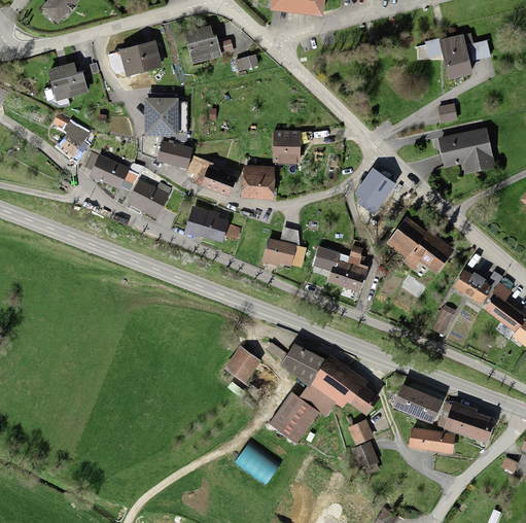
[(48,0),(42,6),(58,21),(76,0),(48,0)]
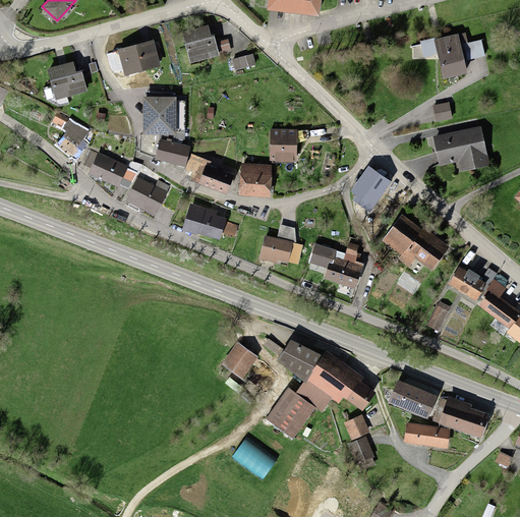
[(269,0),(269,12),(318,17),(319,0),(269,0)]
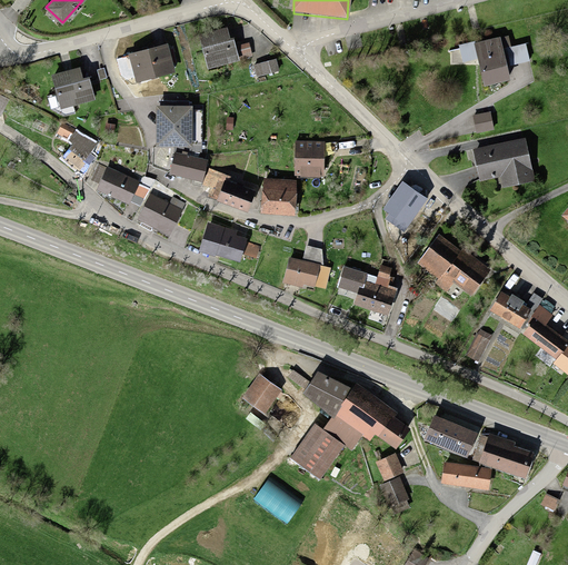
[(230,27),(200,35),(208,67),(238,59),(238,56),(235,46),(230,27)]
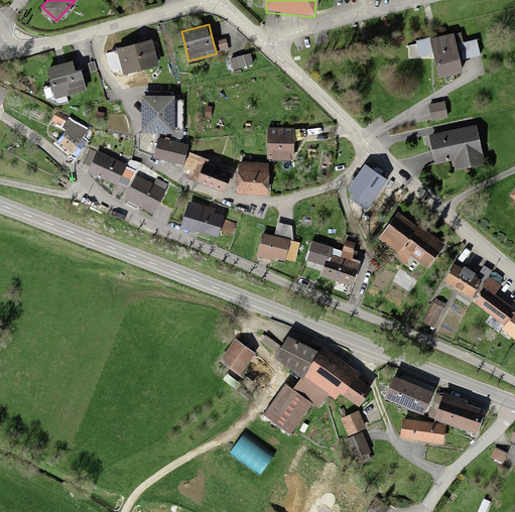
[(452,33),(429,38),(439,77),(461,72),(452,33)]
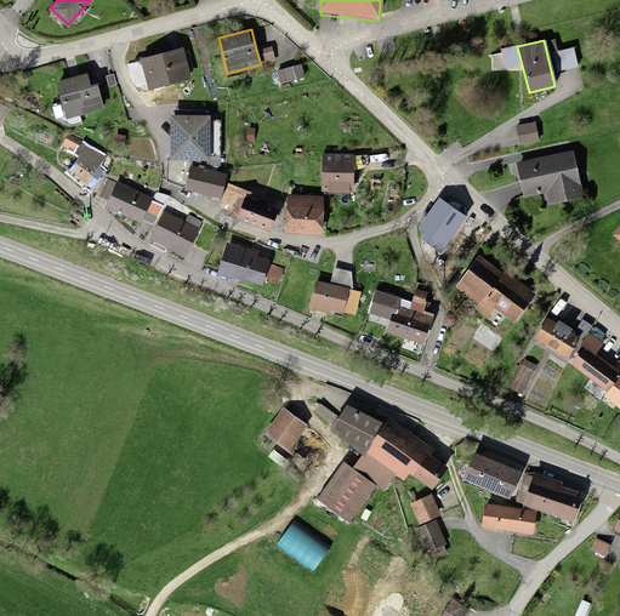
[(256,50),(260,61),(272,58),(269,47),(256,50)]
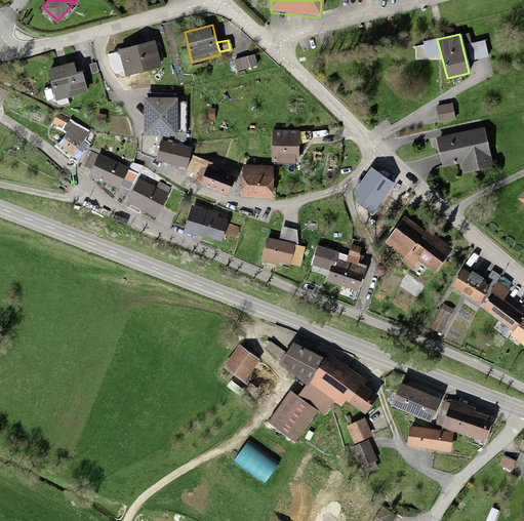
[(154,41),(120,50),(126,74),(161,65),(154,41)]
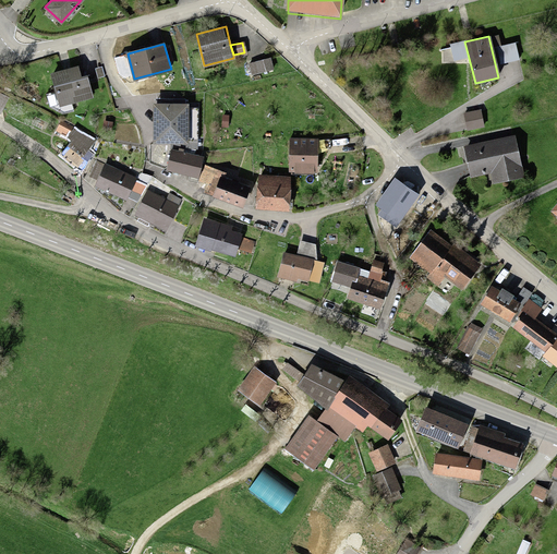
[(263,60),(250,62),(252,73),(265,70),(263,60)]
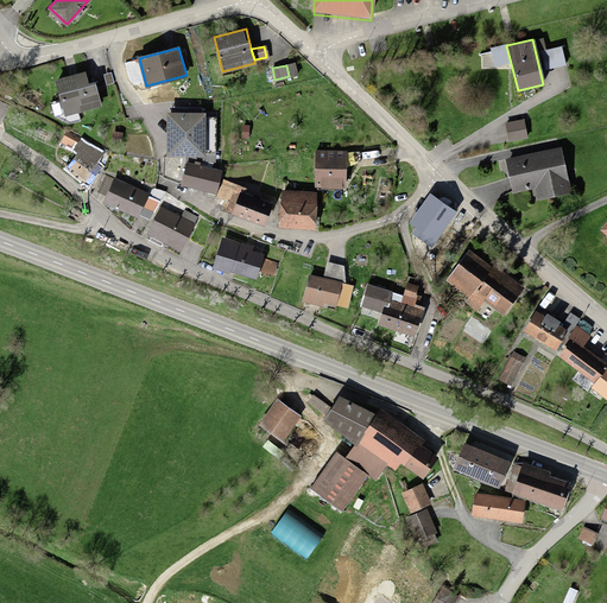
[(55,80),(63,113),(100,105),(94,83),(88,84),(84,73),(55,80)]
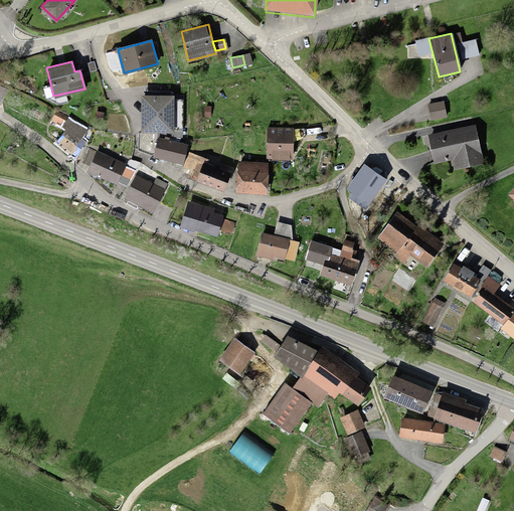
[(182,99),(141,97),(140,128),(159,129),(158,135),(181,136),(182,99)]
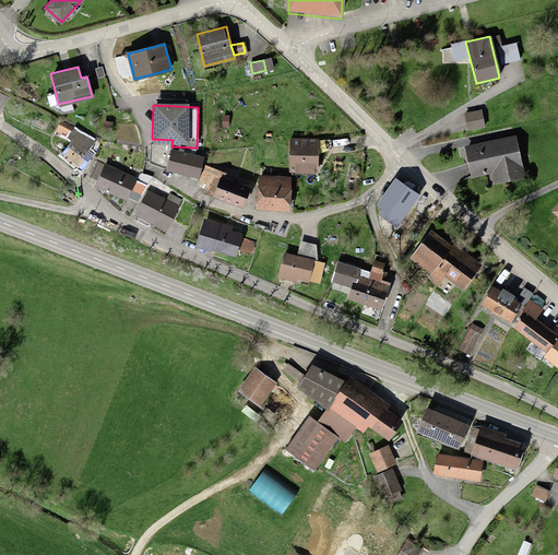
[(482,109),(465,111),(467,127),(484,126),(482,109)]
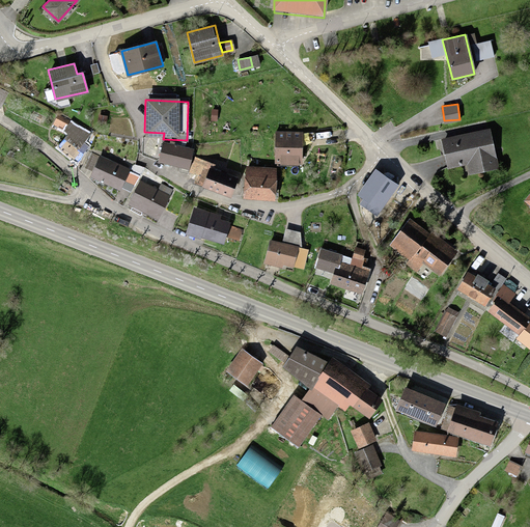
[(221,114),(210,115),(211,129),(223,128),(221,114)]
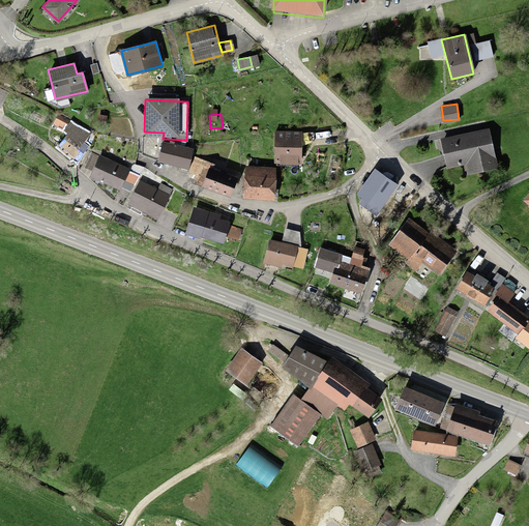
[(90,130),(70,119),(64,129),(69,134),(63,140),(78,152),(90,130)]
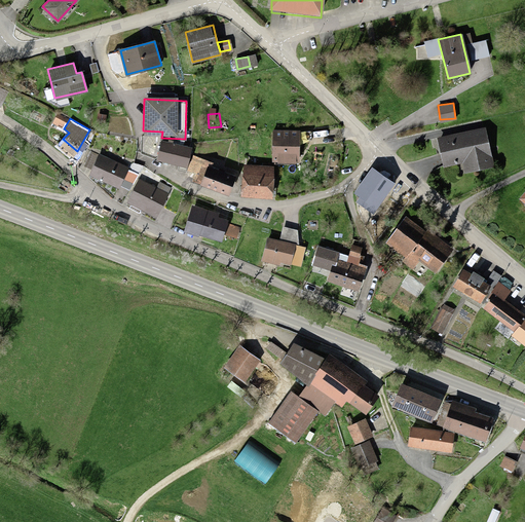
[(301,126),(273,125),(273,158),(300,159),(301,126)]
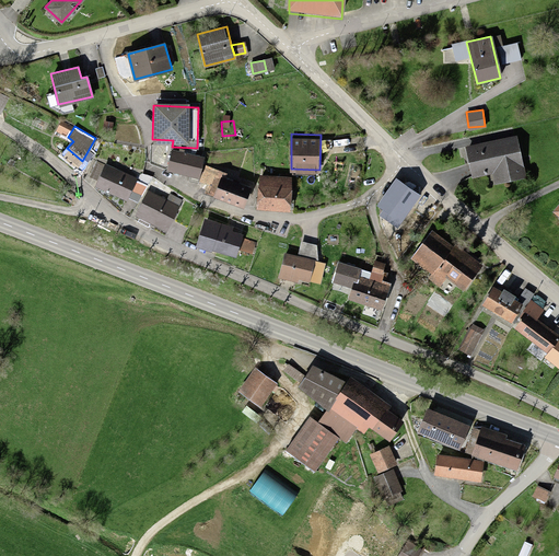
[(515,136),(465,146),(472,176),(492,172),(496,183),(524,177),(515,136)]
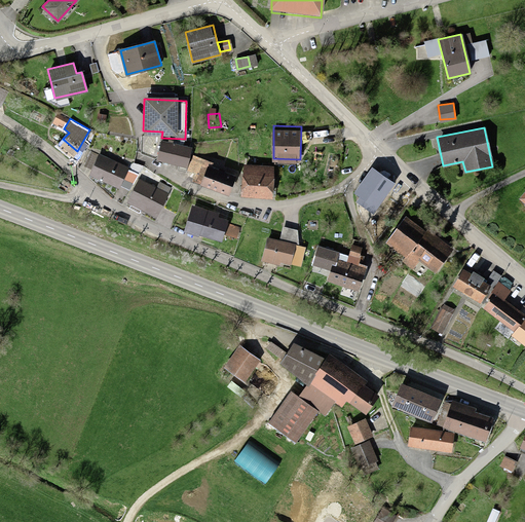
[(162,140),(157,158),(186,166),(191,148),(162,140)]
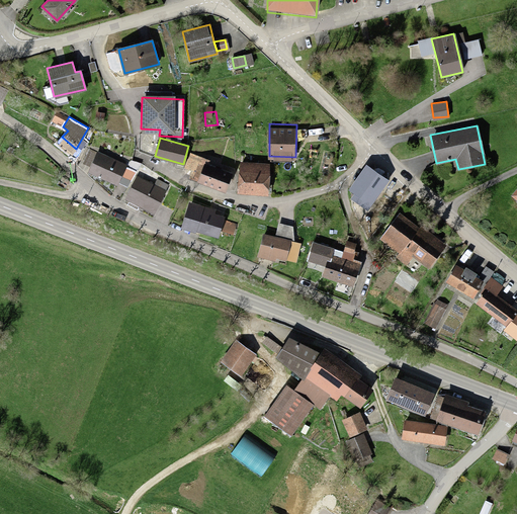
[(63,139),(58,145),(69,155),(74,148),(63,139)]
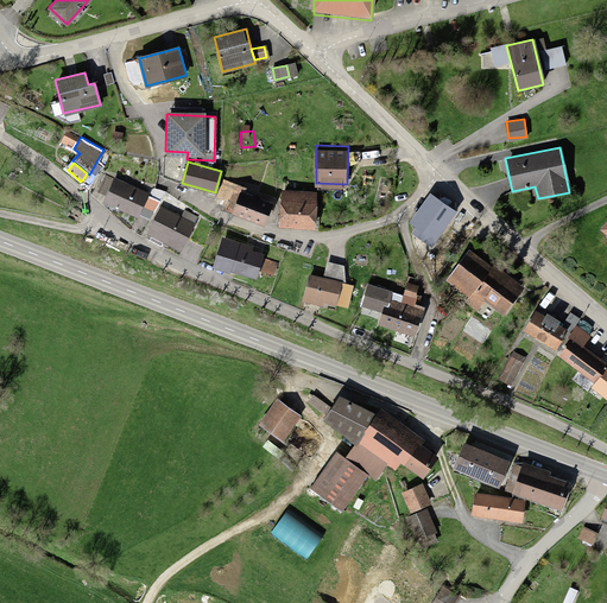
[(115,178),(106,202),(137,215),(146,192),(115,178)]
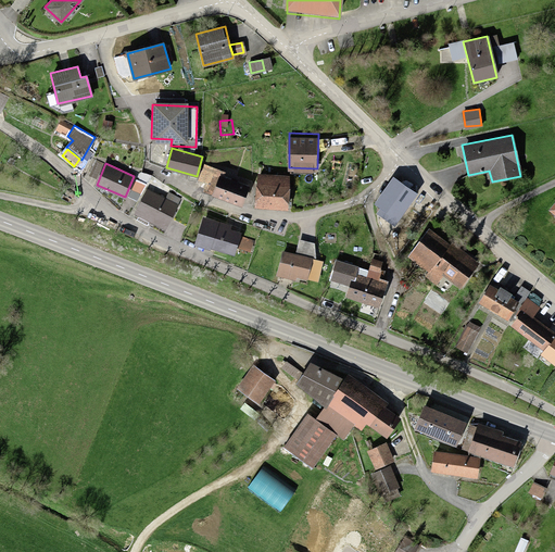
[(290,172),(257,171),(255,204),(289,207),(290,172)]
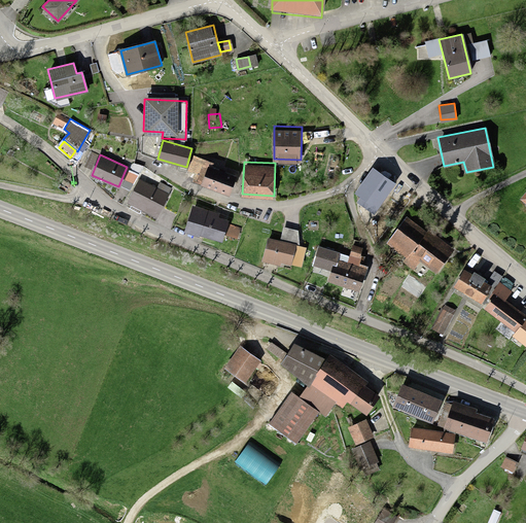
[(207,168),(201,184),(230,195),(236,178),(207,168)]
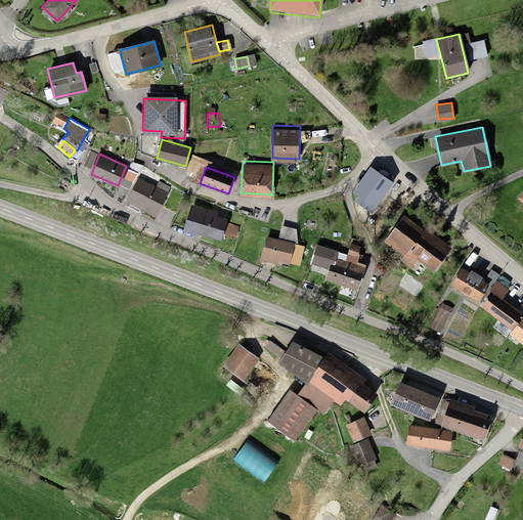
[(359,196),(355,202),(372,212),(392,181),(371,167),(354,192),(359,196)]
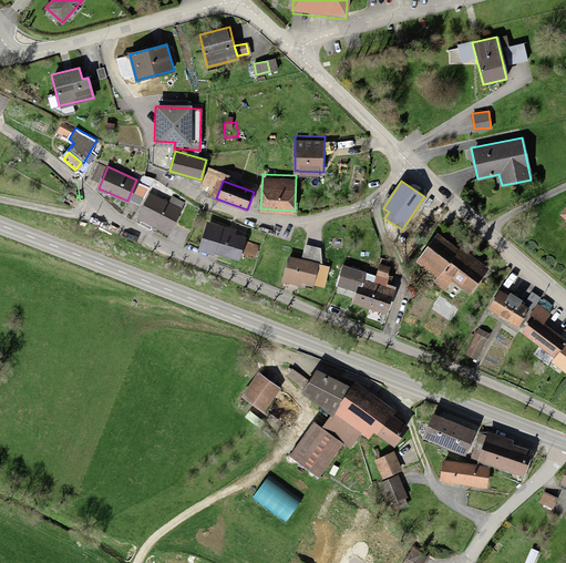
[(150,193),(139,217),(168,232),(179,206),(168,201),(150,193)]
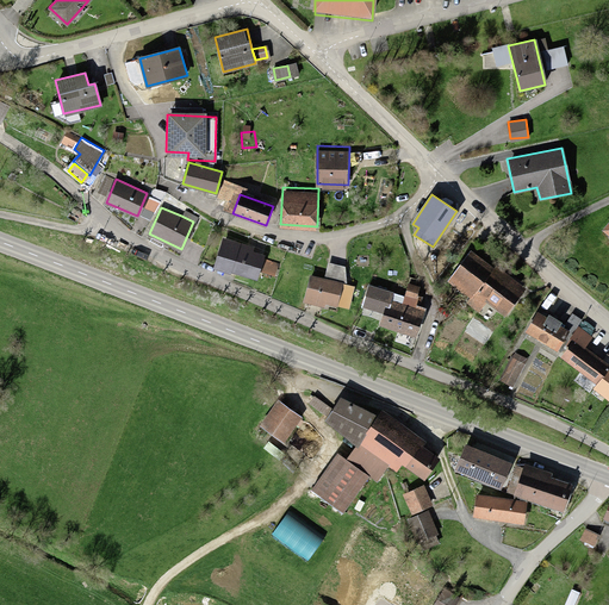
[(185,209),(181,216),(193,222),(197,214),(185,209)]
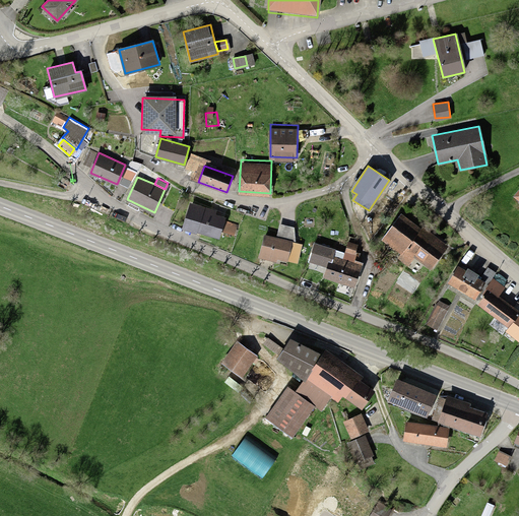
[(190,203),(184,226),(220,237),(225,218),(213,215),(215,210),(190,203)]
